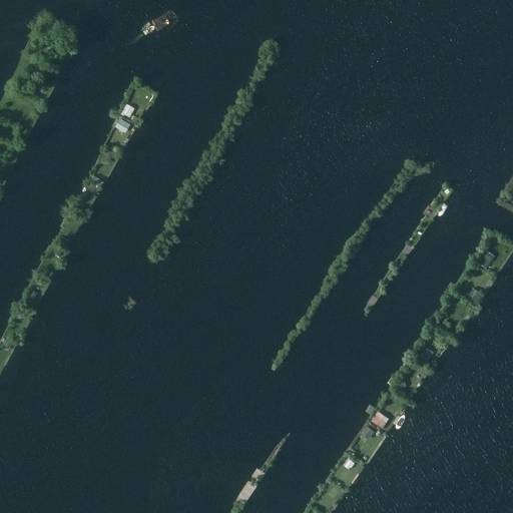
[(126,105),(120,115),(122,116),(123,114),(129,117),(134,109),(126,105)]
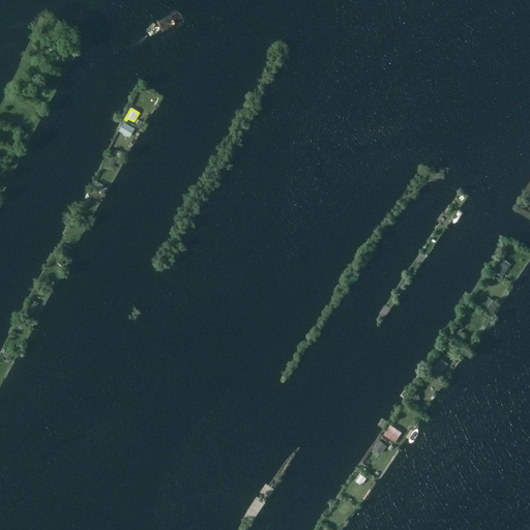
[(139,121),(136,126),(140,129),(144,124),(139,121)]
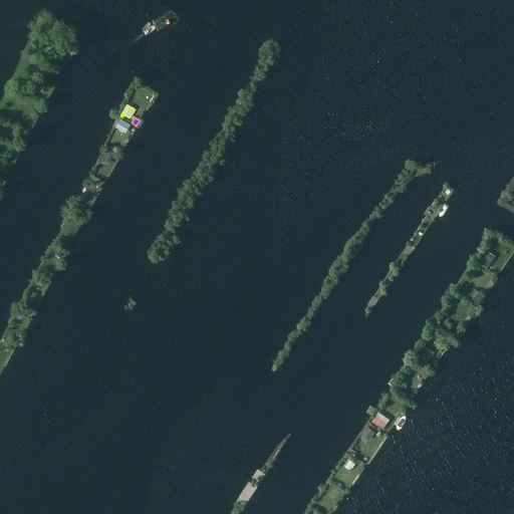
[(119,120),(115,127),(124,133),(129,125),(119,120)]
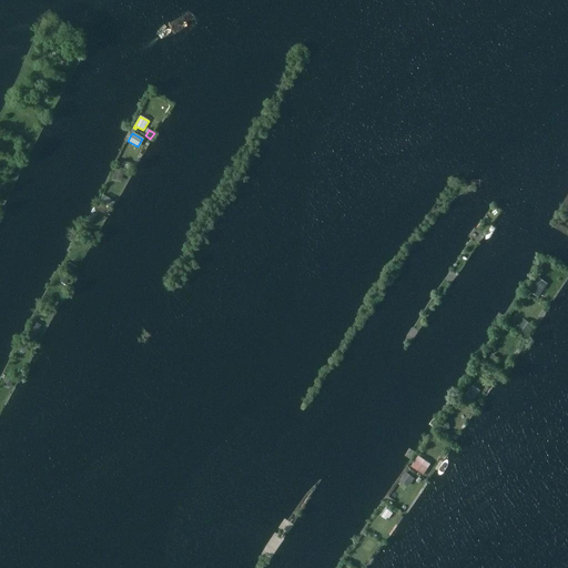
[(115,168),(114,175),(122,176),(123,169),(115,168)]
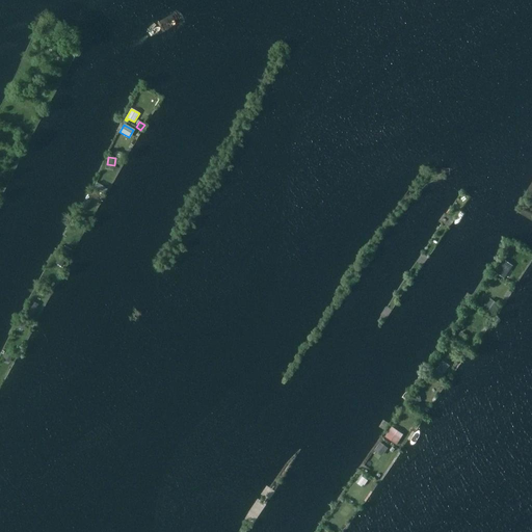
[(60,245),(58,249),(67,255),(70,249),(64,246),(63,247),(60,245)]
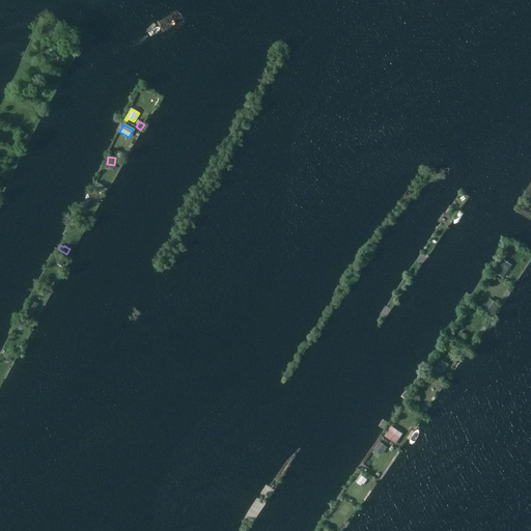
[(59,257),(56,262),(61,266),(64,260),(59,257)]
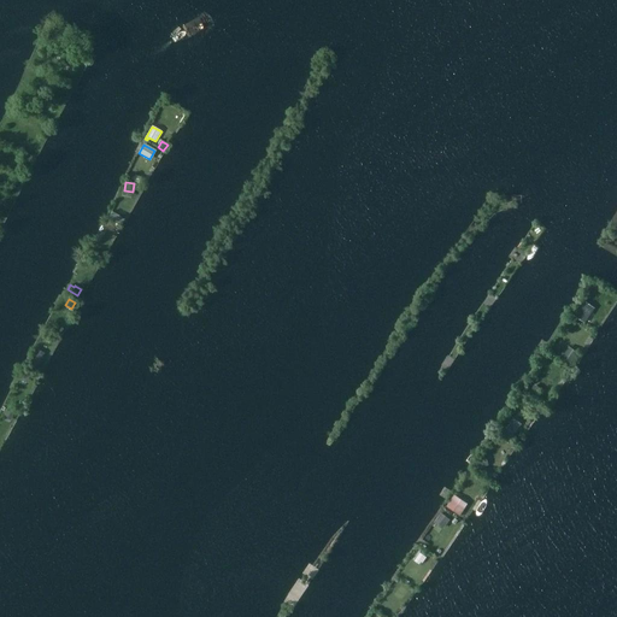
[(574,310),(571,313),(585,323),(591,313),(581,306),(577,312),(574,310)]
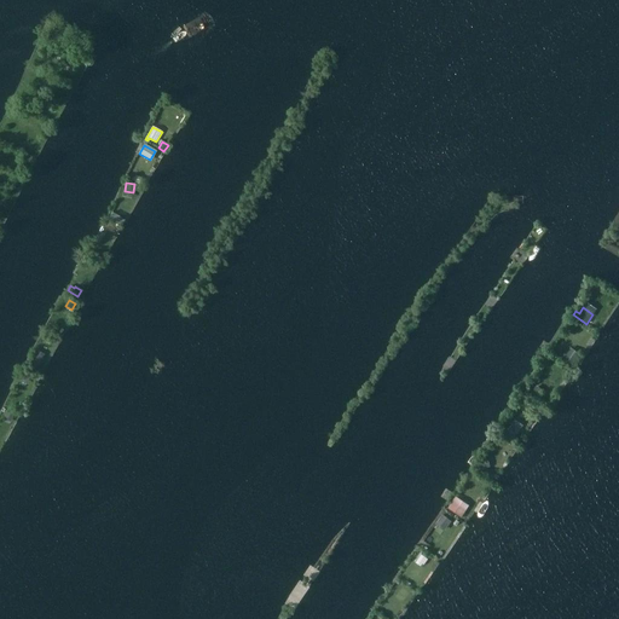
[(571,348),(563,359),(573,365),(580,354),(571,348)]
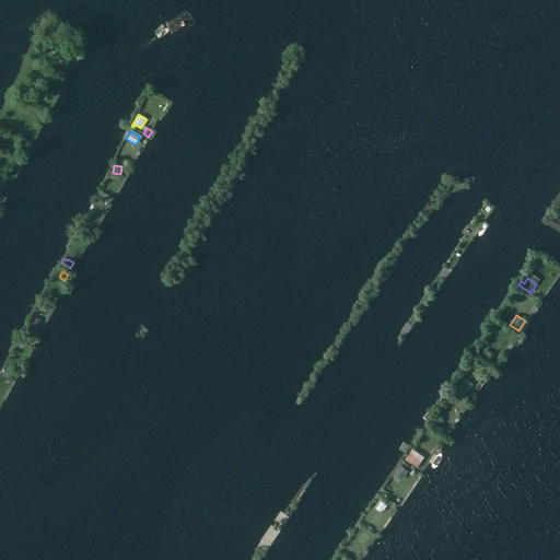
[(31,319),(24,331),(32,336),(38,324),(31,319)]
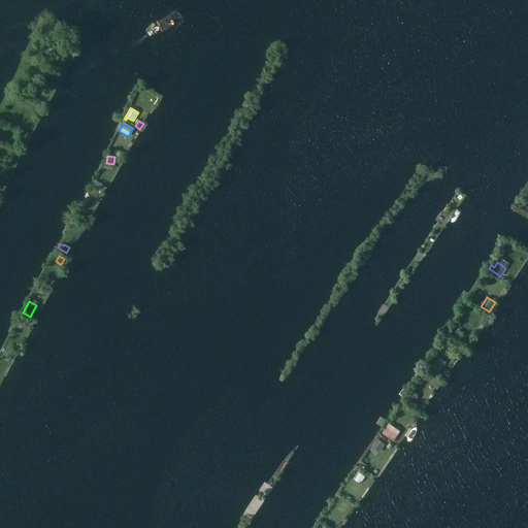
[(458,329),(453,335),(458,338),(463,332),(458,329)]
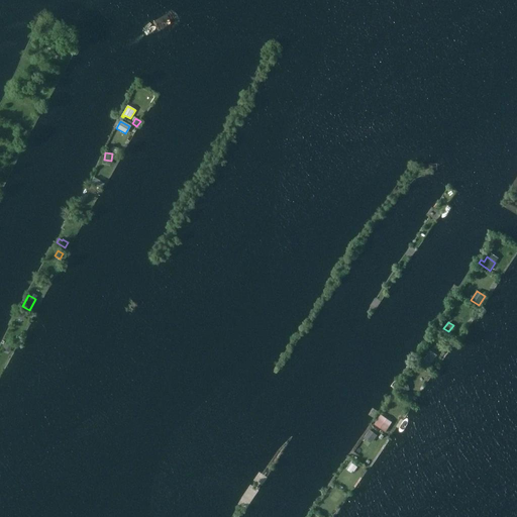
[(430,350),(425,357),(432,363),(437,355),(430,350)]
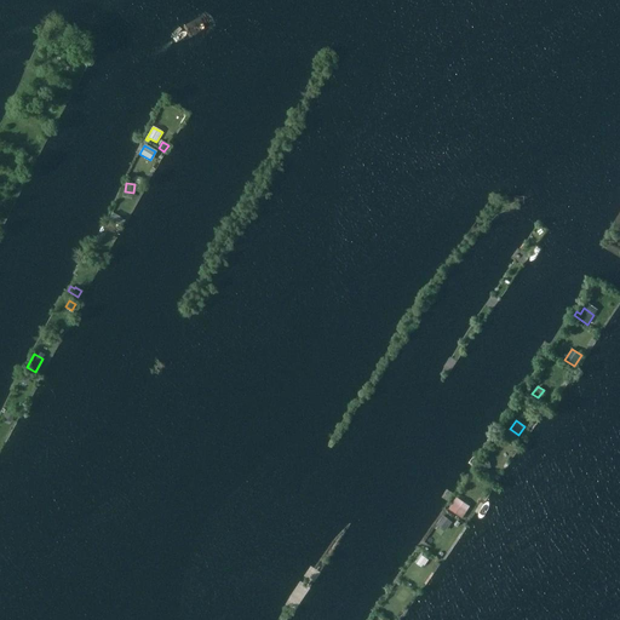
[(489,459),(480,463),(482,470),(492,468),(489,459)]
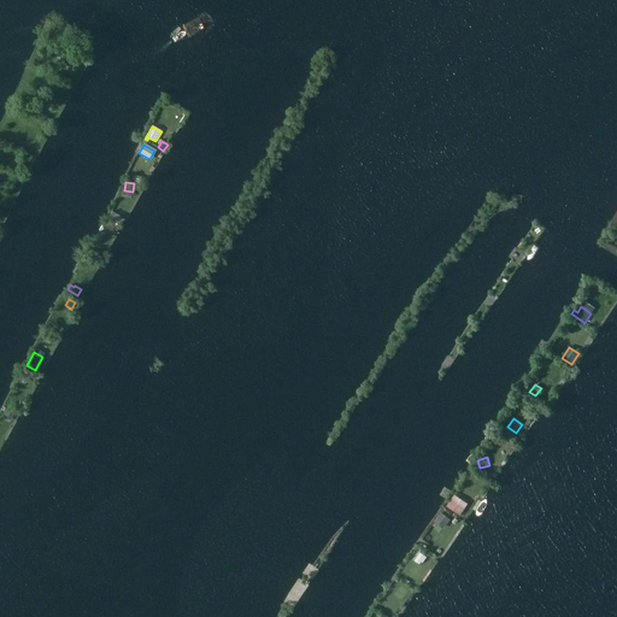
[(454,495),(446,507),(460,516),(468,504),(454,495)]
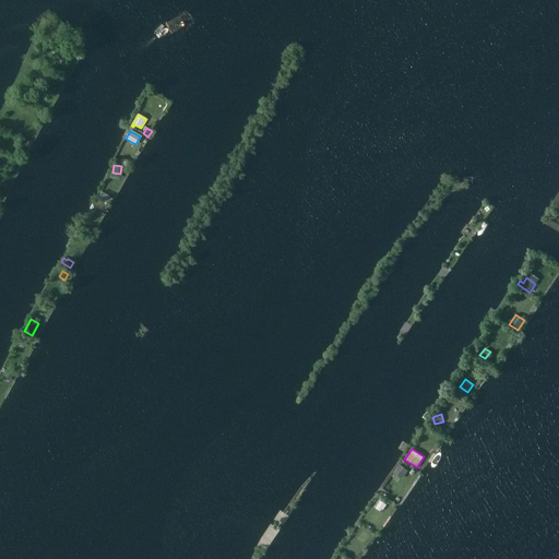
[(400,465),(393,474),(402,479),(407,471),(400,465)]
